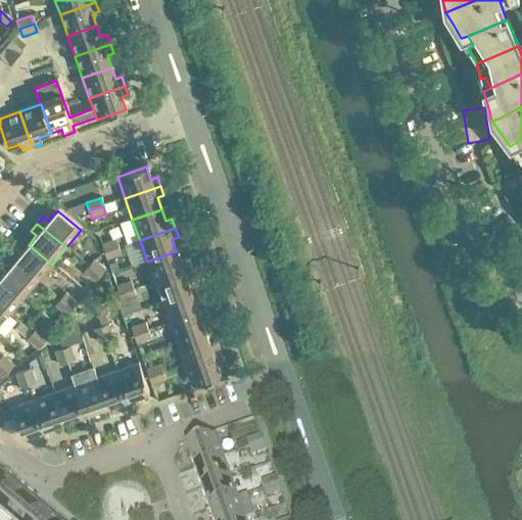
[(100,244),(103,252),(117,247),(115,240),(100,244)]
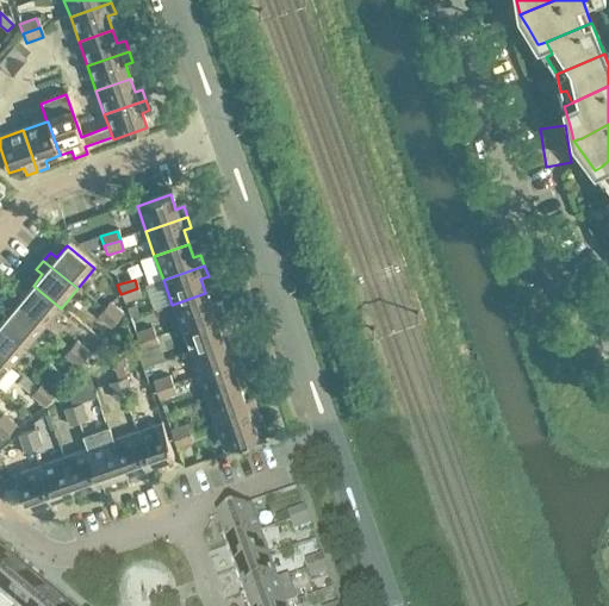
[(61,308),(33,286),(24,297),(17,292),(10,300),(44,328),(61,308)]
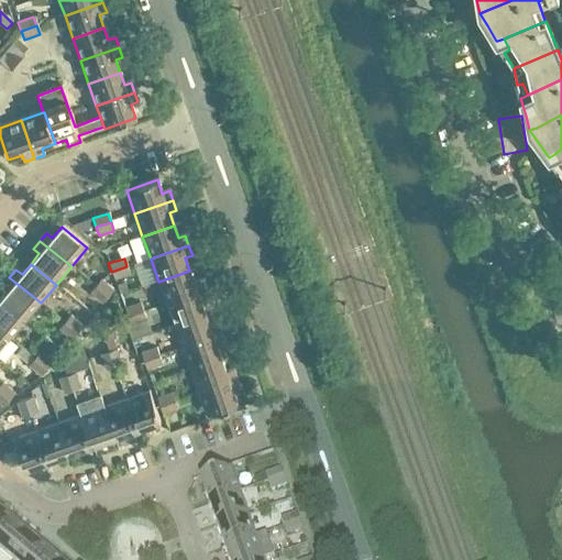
[(130,275),(127,266),(111,272),(113,281),(130,275)]
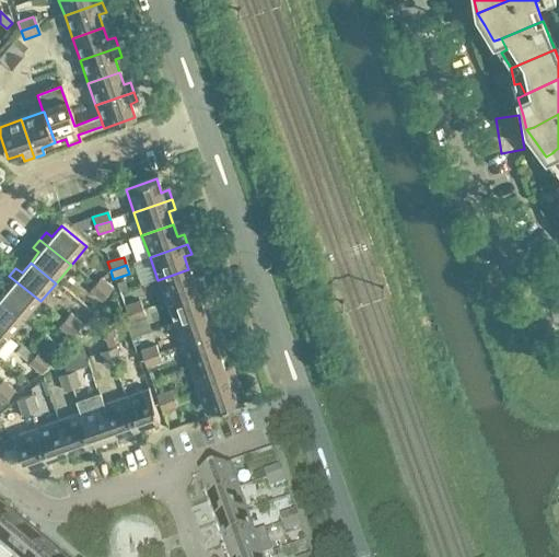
[(204,289),(200,279),(193,281),(188,269),(158,280),(165,302),(204,289)]
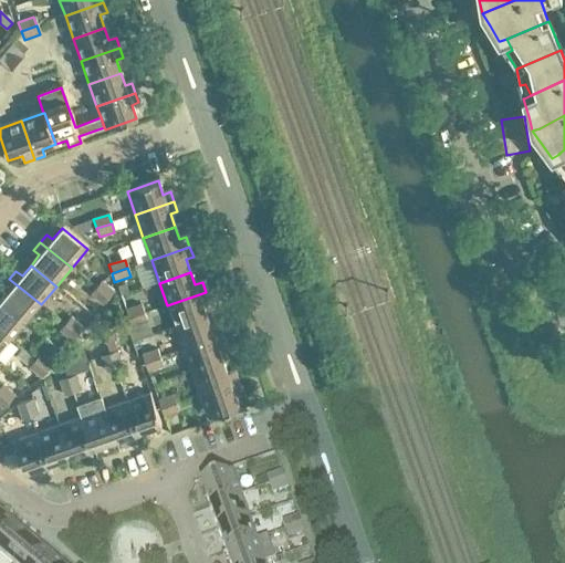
[(41,304),(9,279),(2,287),(8,291),(0,302),(25,323),(41,304)]
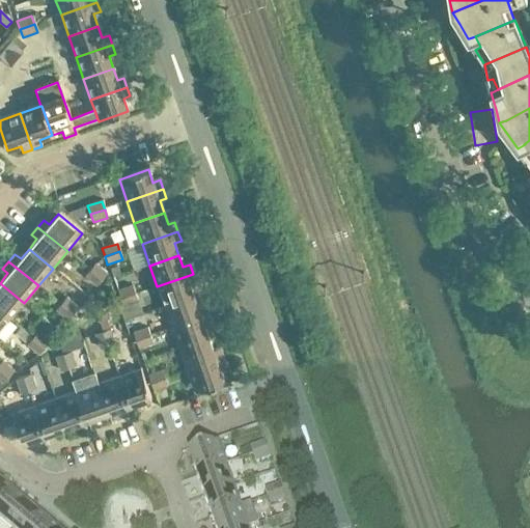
[(94,264),(89,271),(102,280),(107,274),(94,264)]
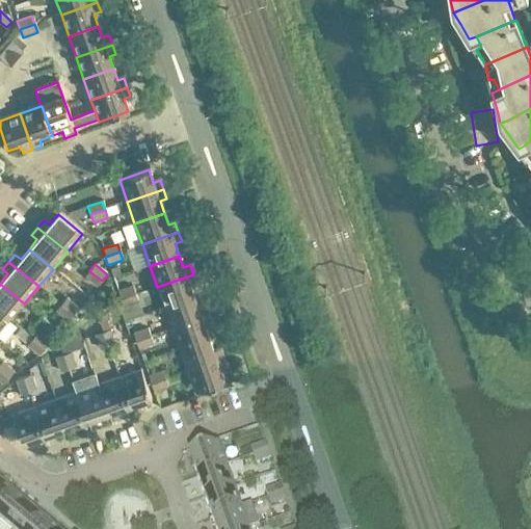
[(116,268),(110,270),(112,278),(120,274),(116,268)]
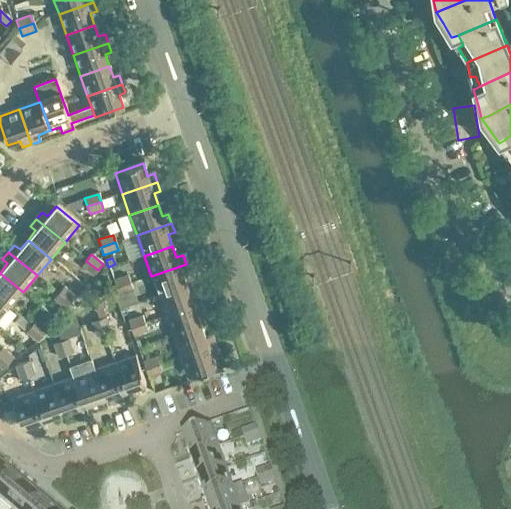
[(92,277),(98,270),(86,261),(81,267),(92,277)]
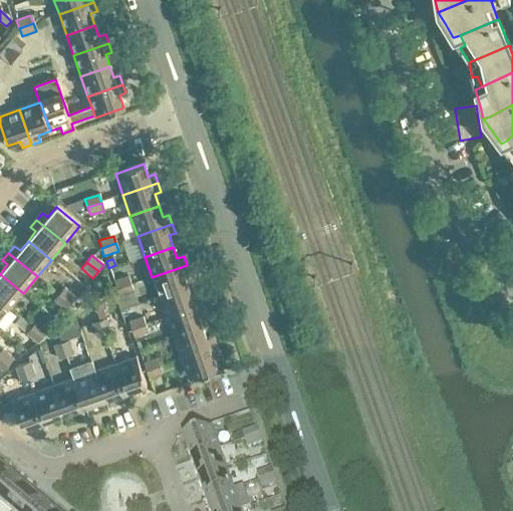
[(188,288),(184,276),(190,274),(187,265),(152,277),(159,298),(188,288)]
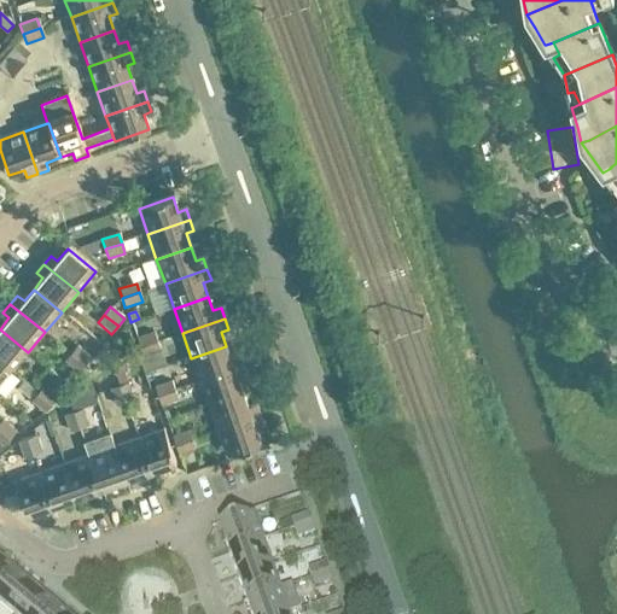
[(28,352),(0,329),(0,363),(11,373),(28,352)]
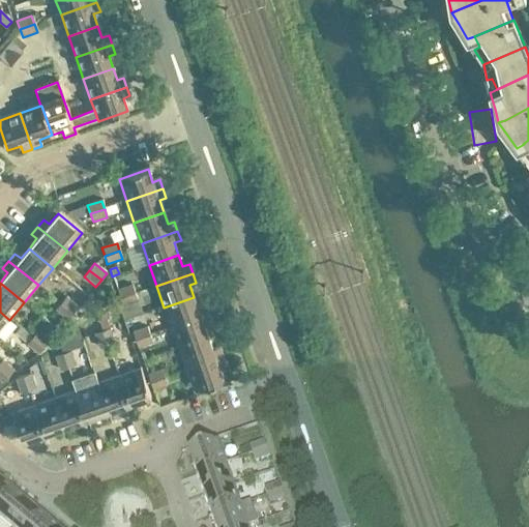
[(117,290),(119,297),(134,293),(131,286),(117,290)]
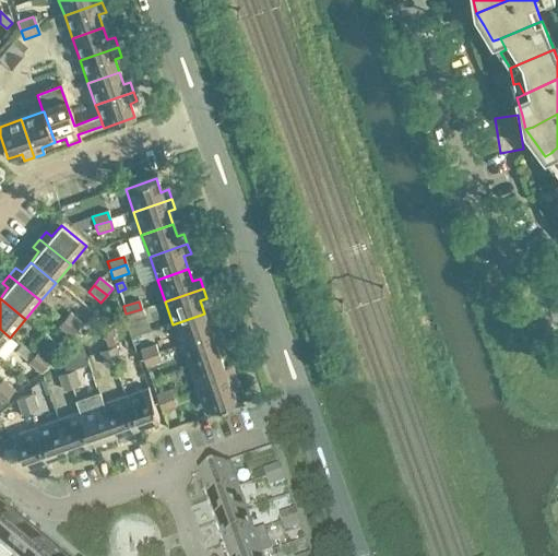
[(143,317),(141,309),(126,314),(128,321),(143,317)]
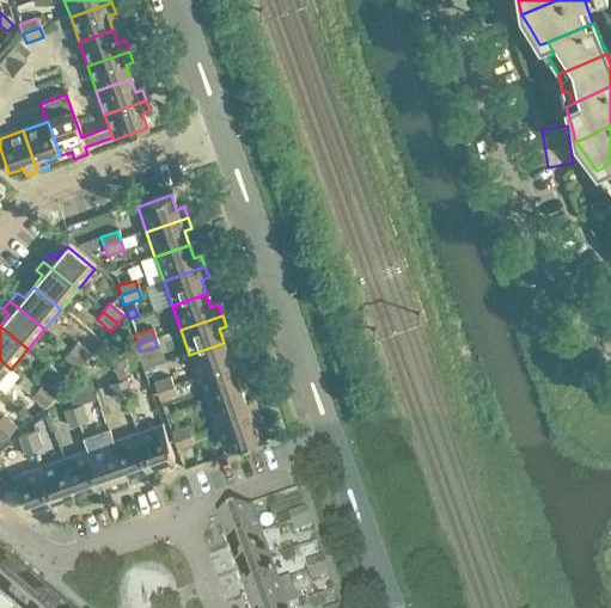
[(239,364),(236,354),(228,356),(224,343),(189,355),(199,379),(239,364)]
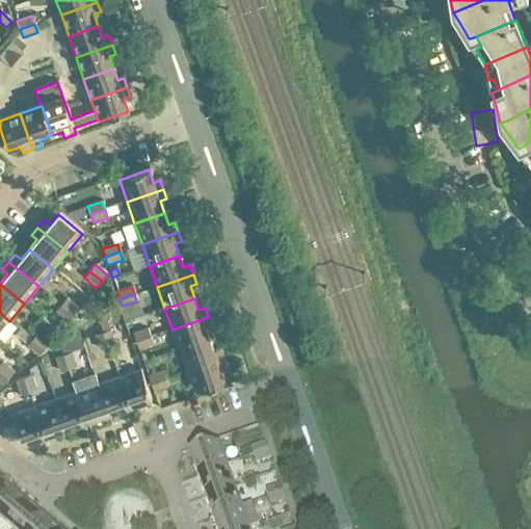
[(65,299),(60,306),(72,315),(77,309),(65,299)]
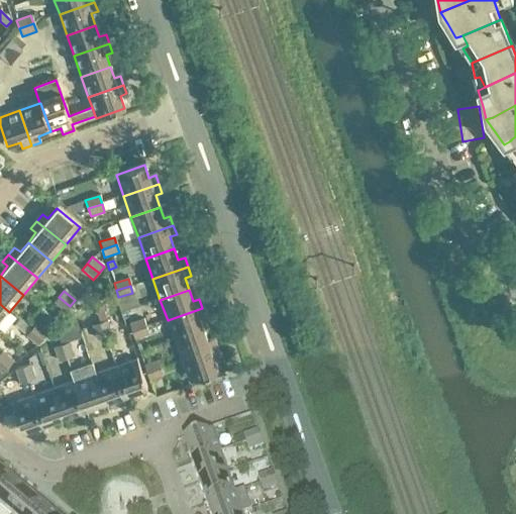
[(65,313),(70,306),(59,297),(54,304),(65,313)]
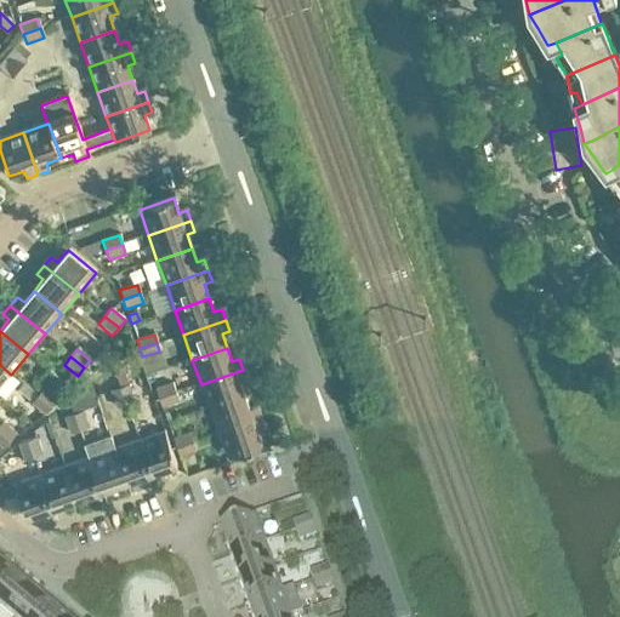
[(0,387),(11,375),(0,365),(0,387)]
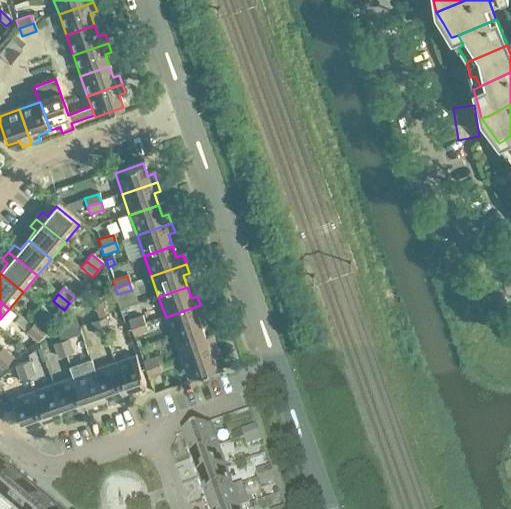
[(122,320),(137,312),(133,302),(117,309),(122,320)]
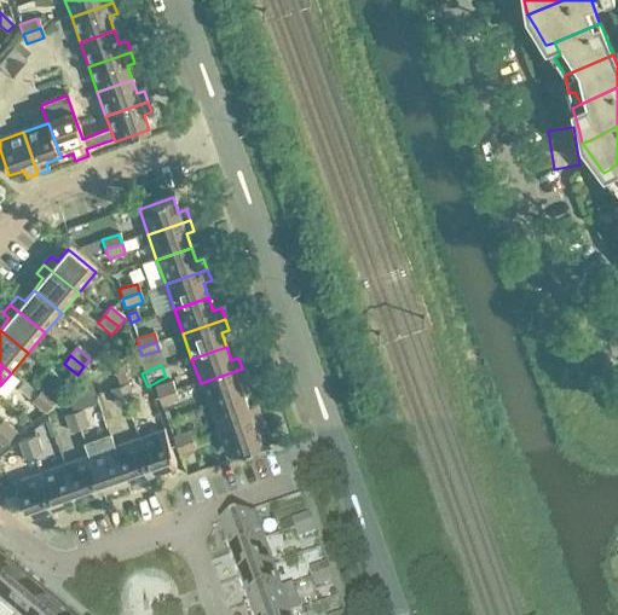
[(243,396),(238,382),(246,379),(242,369),(201,383),(209,408),(243,396)]
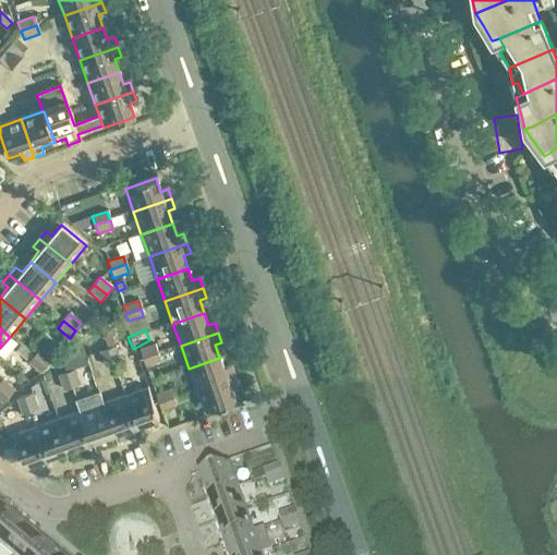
[(110,334),(101,336),(107,349),(114,346),(110,334)]
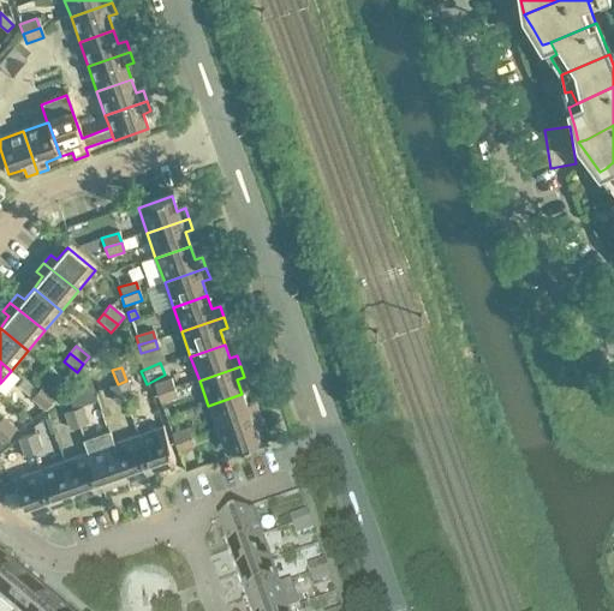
[(112,370),(100,375),(106,389),(108,388),(118,384),(112,370)]
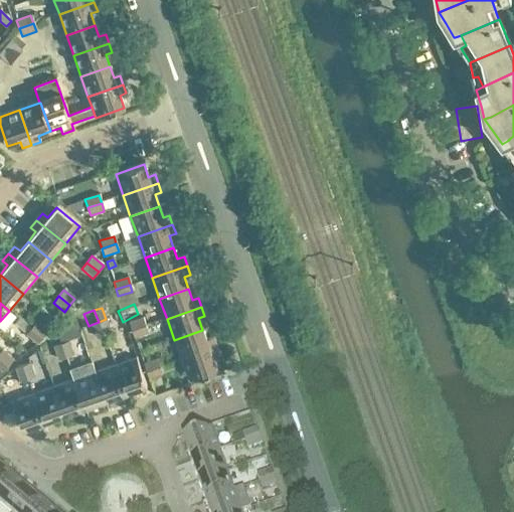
[(128,323),(131,331),(145,326),(142,318),(128,323)]
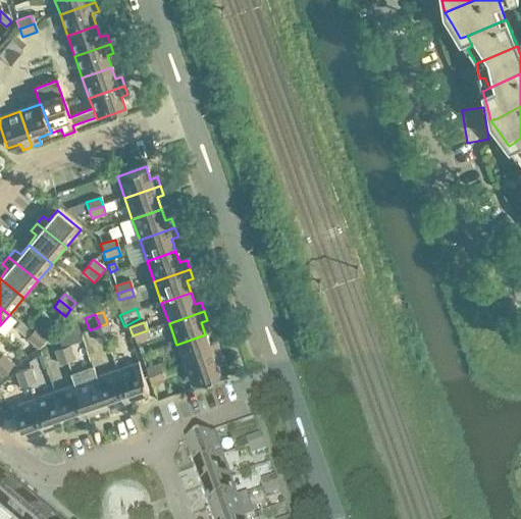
[(19,323),(14,329),(27,339),(31,333),(19,323)]
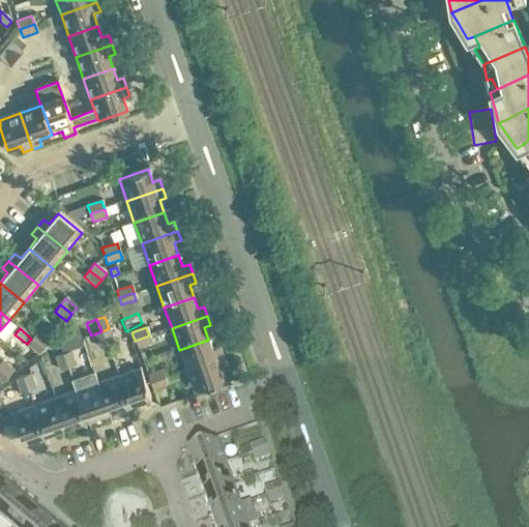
[(109,328),(101,331),(107,346),(114,343),(109,328)]
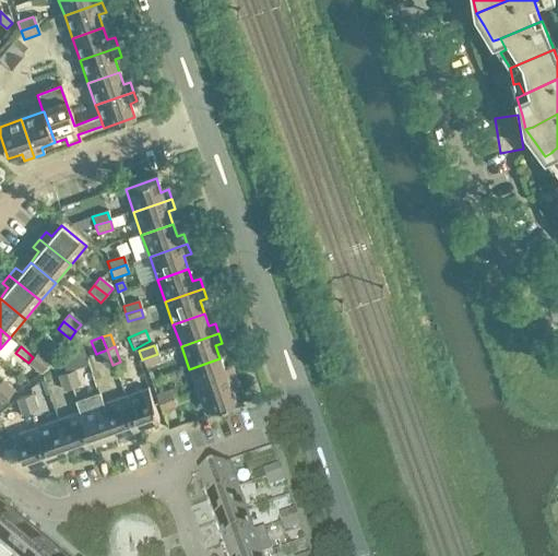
[(39,350),(33,357),(46,367),(51,361),(39,350)]
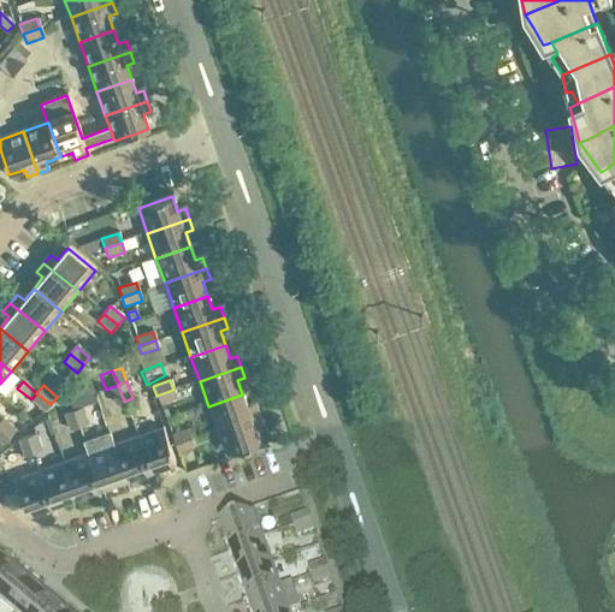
[(114,405),(124,402),(118,385),(108,388),(114,405)]
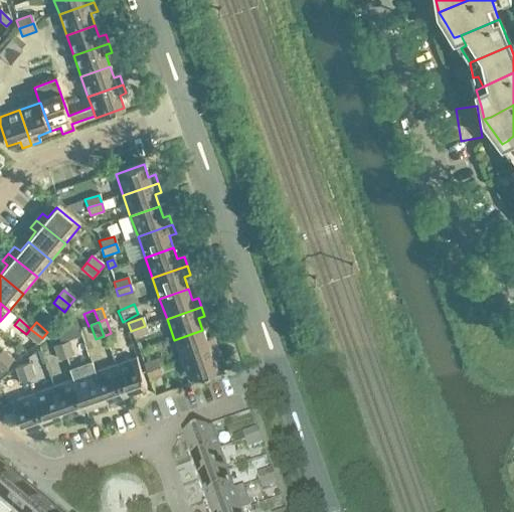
[(148,333),(145,326),(131,331),(134,339),(148,333)]
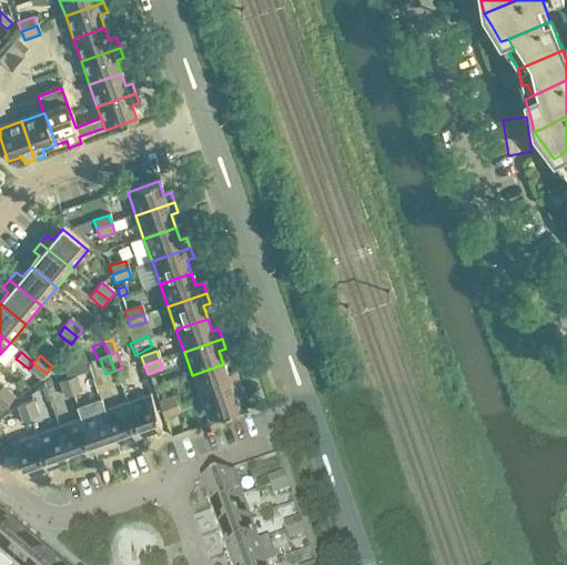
[(40,381),(47,373),(33,363),(29,369),(28,371),(40,381)]
